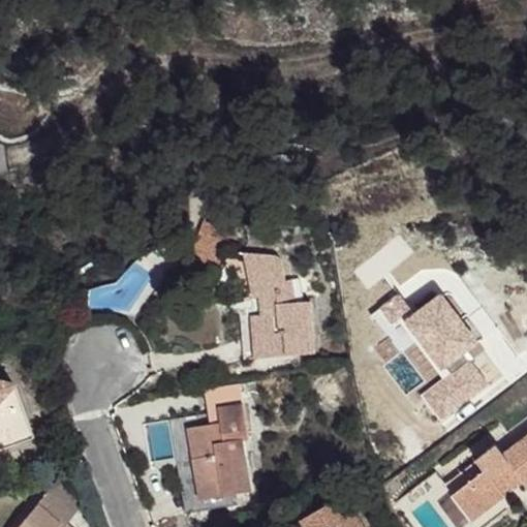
[(204,216),(198,228),(219,235),(204,216)]
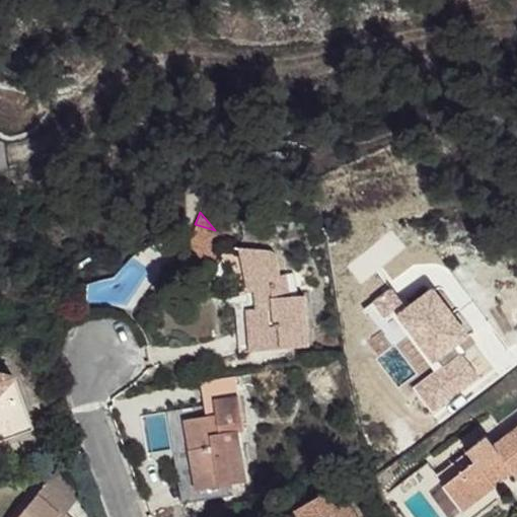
[(240,236),(233,221),(215,230),(195,224),(186,247),(215,260),(224,243),(240,236)]
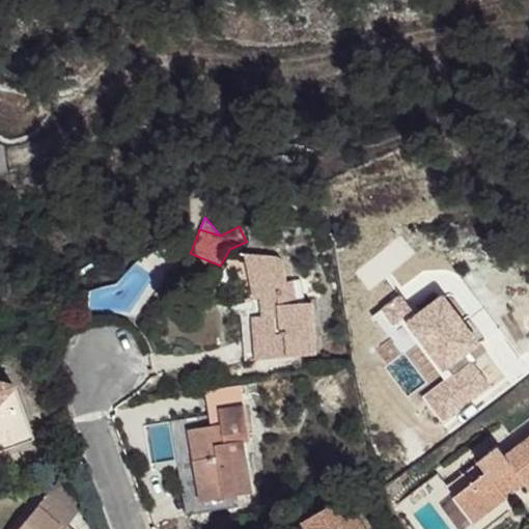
[(249,277),(255,275),(256,254),(244,253),(249,277)]
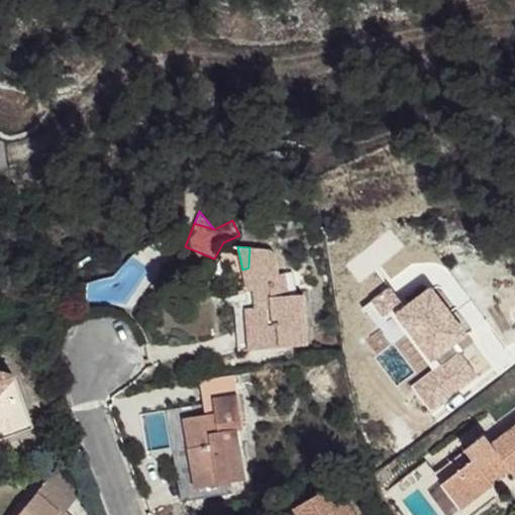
[(306,344),(302,294),(294,294),(287,295),(283,272),(278,273),(274,254),(271,249),(269,248),(249,247),(248,268),(242,270),(246,291),(251,290),(258,289),(258,307),(251,307),(233,308),(235,334),(246,334),(247,349),(306,344)]
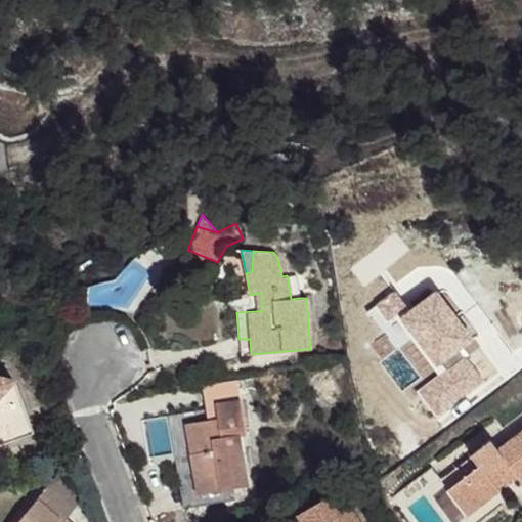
[(294,274),(287,275),(291,299),(298,298),(294,274)]
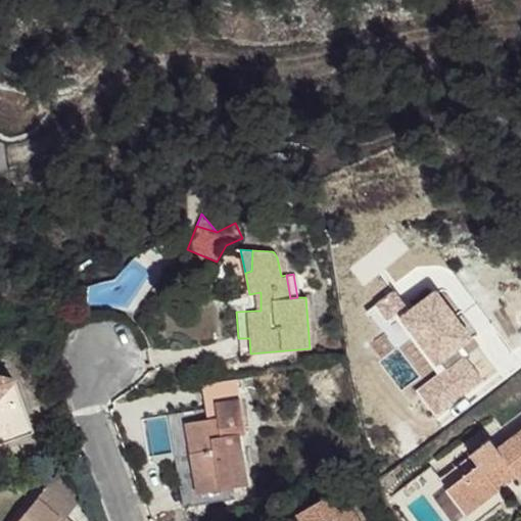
[(391,288),(373,302),(385,318),(404,304),(391,288)]
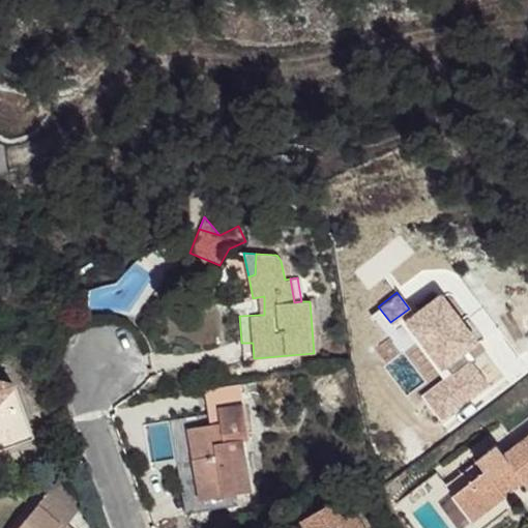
[(444,293),(402,324),(415,342),(401,352),(432,386),(419,394),(443,421),(489,384),(464,355),(482,340),(444,293)]
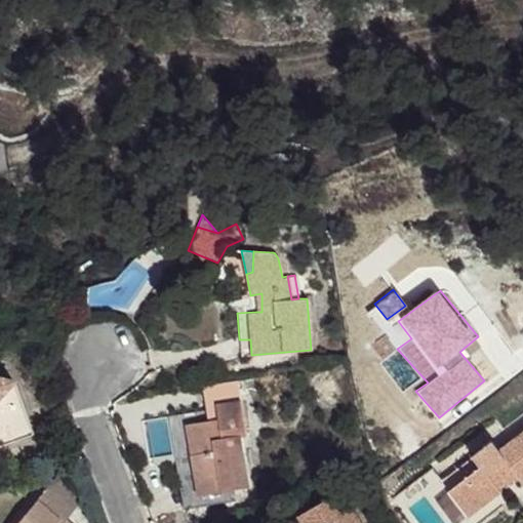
[(240,356),(251,355),(250,339),(239,339),(240,356)]
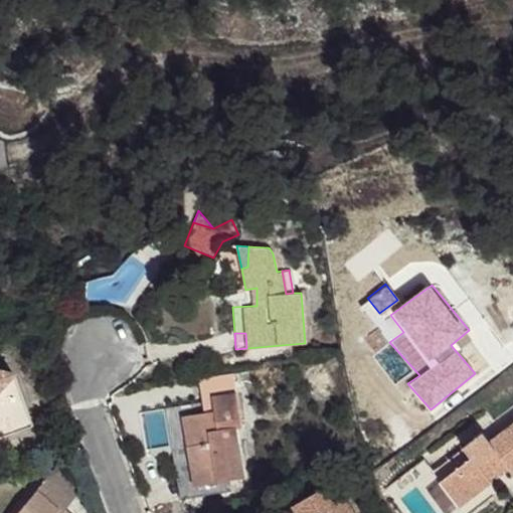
[(0,378),(3,379),(20,428),(30,424),(11,372),(0,369),(0,378)]
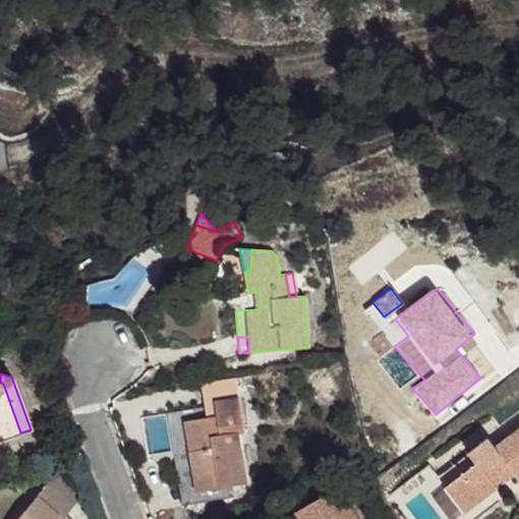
[(3,384),(0,383),(0,440),(20,433),(3,384)]
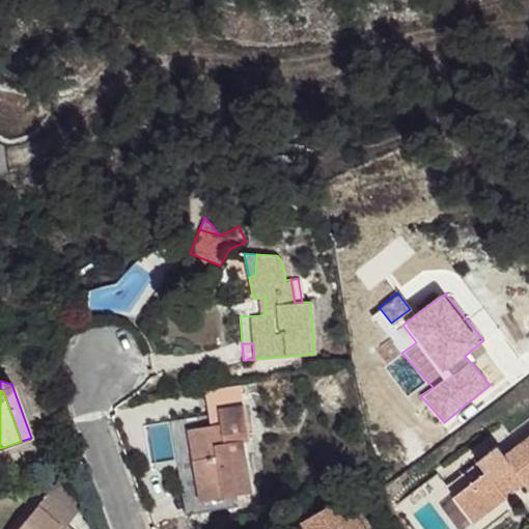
[(235,495),(250,493),(241,441),(248,439),(242,405),(217,409),(218,411),(219,423),(210,425),(187,428),(192,458),(199,501),(214,499),(235,495)]
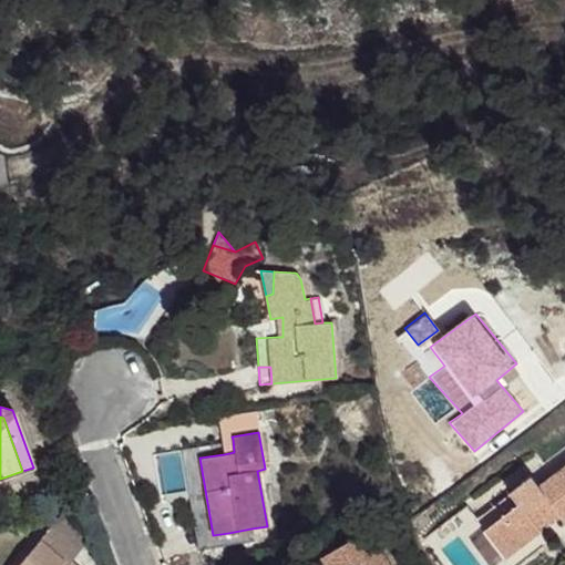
[(224,454),(234,452),(233,439),(222,441),(224,454)]
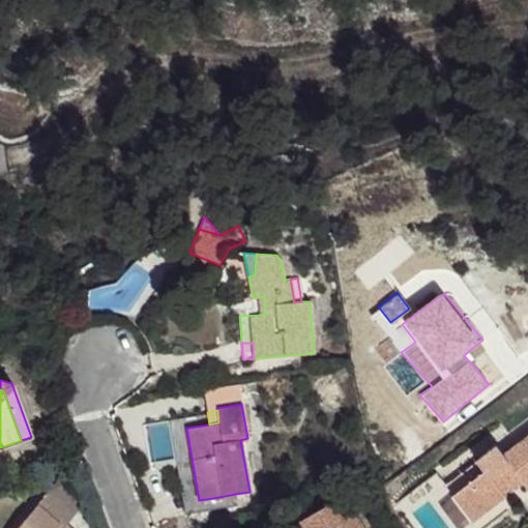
[(183,460),(192,458),(186,428),(179,429),(183,460)]
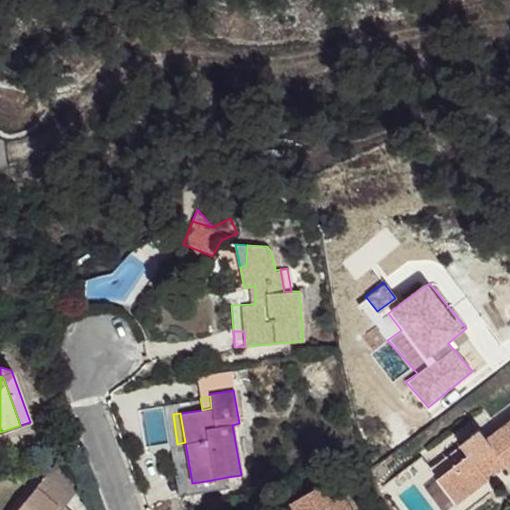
[(509,467),(509,420),(486,439),(479,430),(430,468),(421,456),(382,486),(391,497),(429,468),(455,503),(487,479),(479,468),(496,455),(504,465),(507,470),(509,467)]
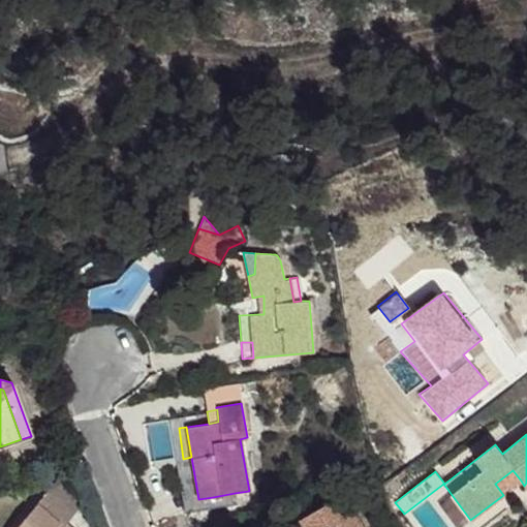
[(513,470),(495,484),(503,495),(521,481),(513,470)]
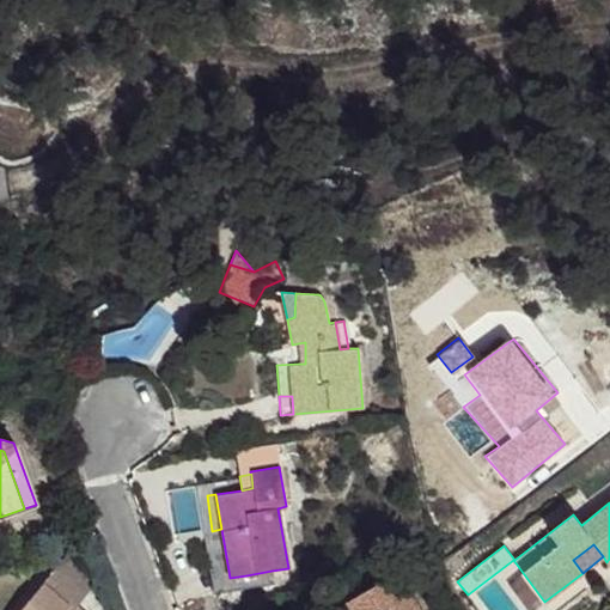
[(53,566),(85,593),(98,578),(66,550),(53,566)]
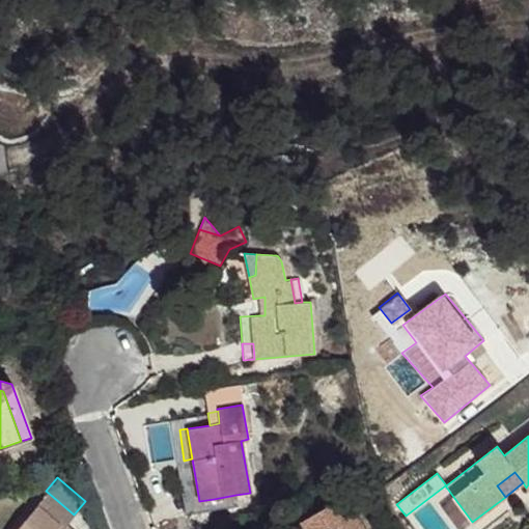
[(46,491),(14,528),(60,528),(63,526),(74,514),(46,491)]
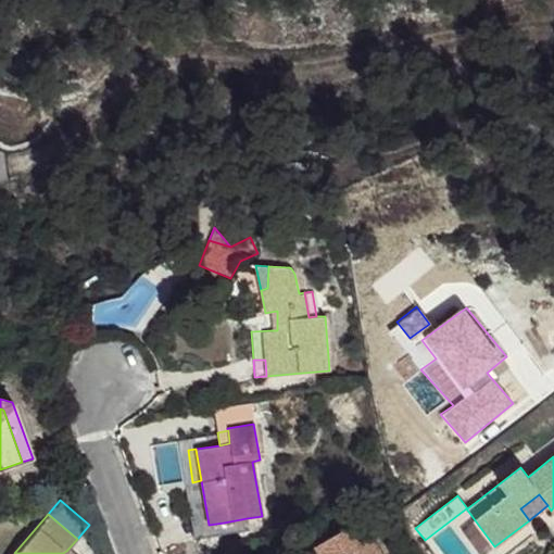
[(247,518),(224,523),(226,534),(249,530),(247,518)]
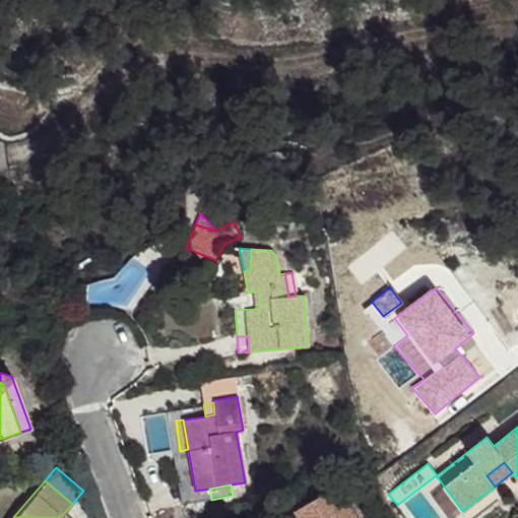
[(357,517),(338,486),(288,514),(289,517),(357,517)]
